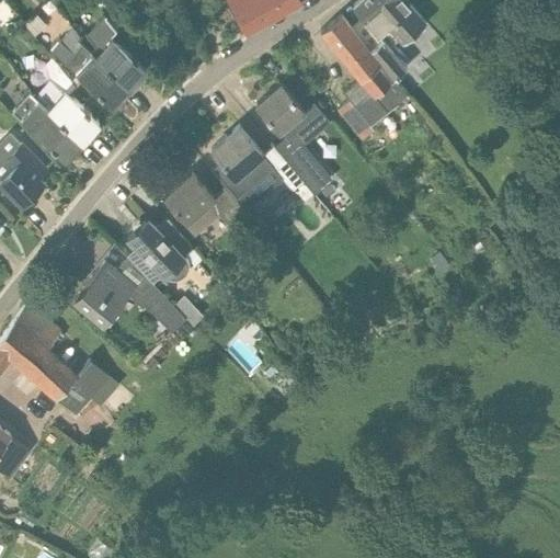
[(300,1),(303,0),(229,0),(248,31),(300,1)]
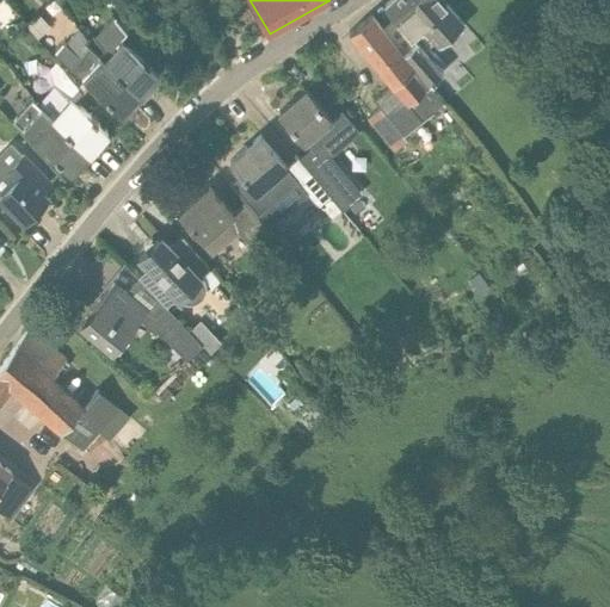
[(407,56),(405,59),(427,90),(444,75),(425,53),(435,44),(438,49),(464,28),(439,0),(395,0),(386,10),(418,45),(407,56)]
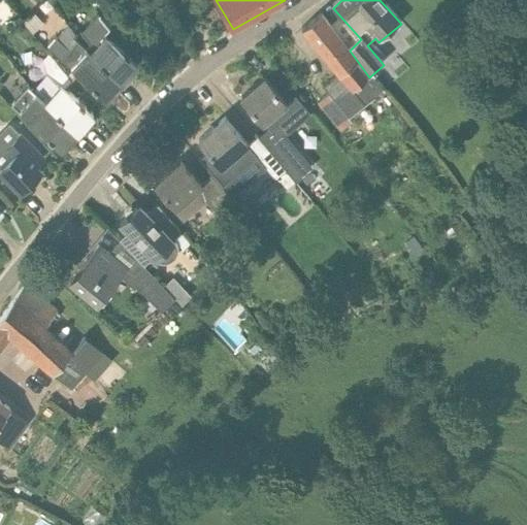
[(350,51),(322,14),(302,31),(339,76),(324,89),(325,90),(336,104),(333,107),(341,117),(362,99),(354,90),(369,77),(350,51)]
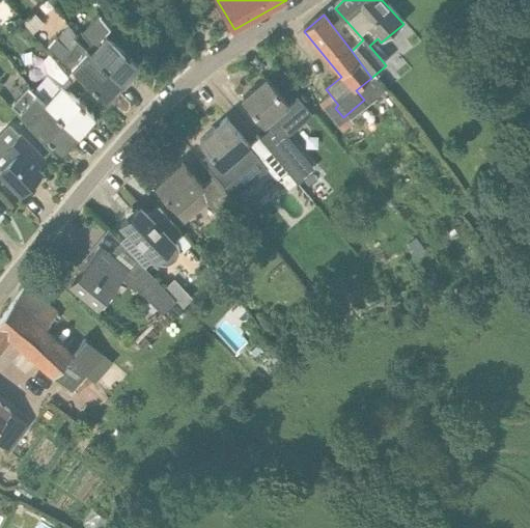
[(123,84),(139,66),(106,37),(90,55),(123,84)]
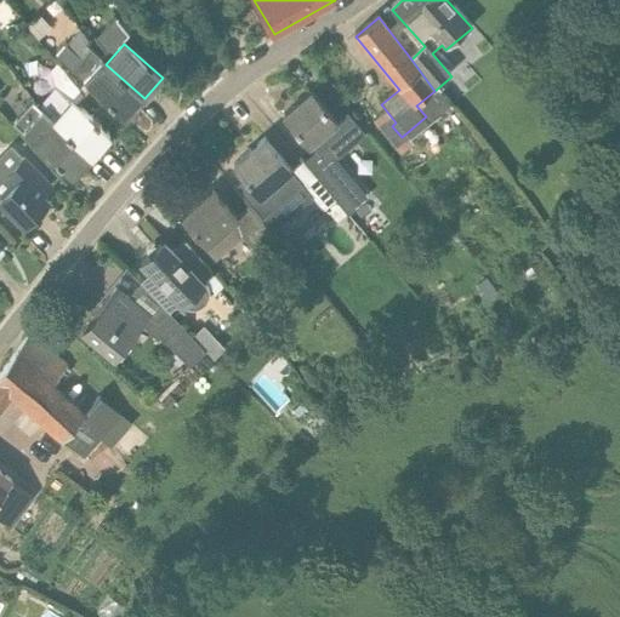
[(144,98),(106,64),(100,58),(85,45),(75,56),(66,47),(57,57),(126,119),(144,98)]
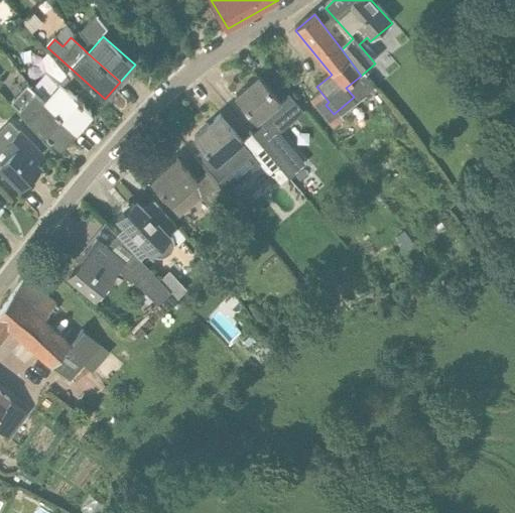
[(77,130),(92,114),(47,75),(33,90),(39,98),(77,130)]
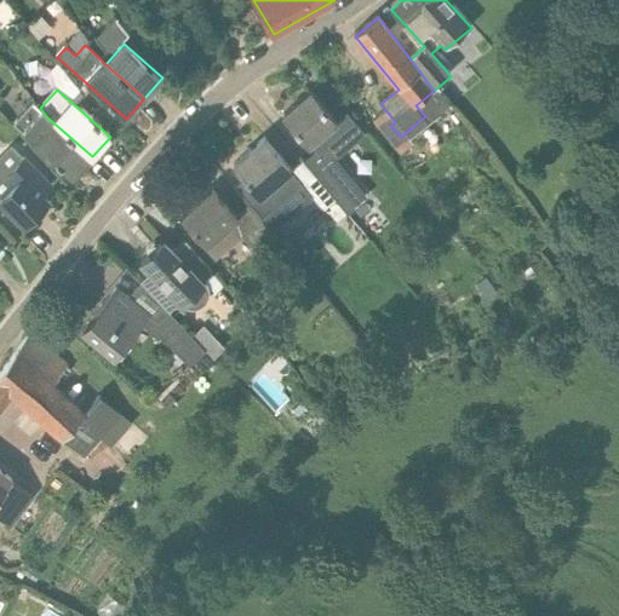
[(316,154),(304,166),(345,214),(344,216),(371,245),(385,231),(360,201),(343,182),(321,156),(347,134),(337,124),(311,95),(285,117),(309,148),(310,147),(316,154)]
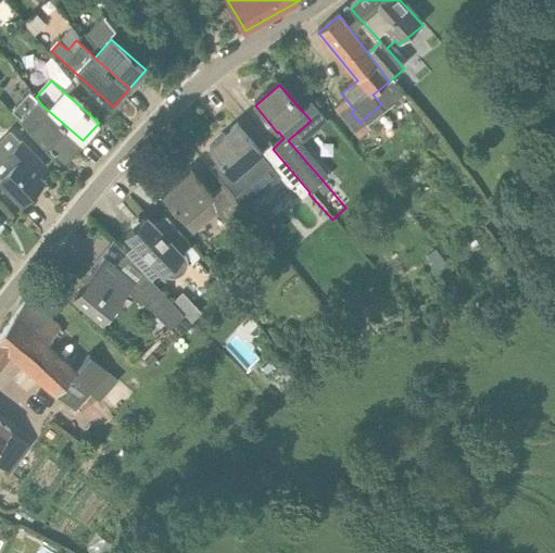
[(66,159),(83,140),(42,105),(36,97),(35,98),(30,93),(13,112),(66,159)]
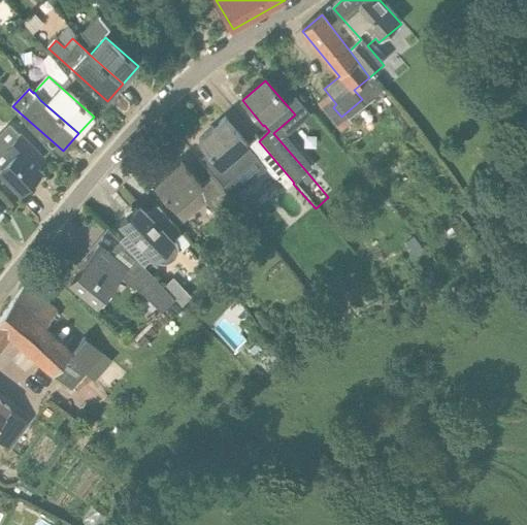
[(257,138),(248,146),(225,120),(199,142),(210,156),(202,162),(225,189),(259,161),(275,182),(277,179),(286,190),(293,184),(294,183),(259,141),(257,138)]
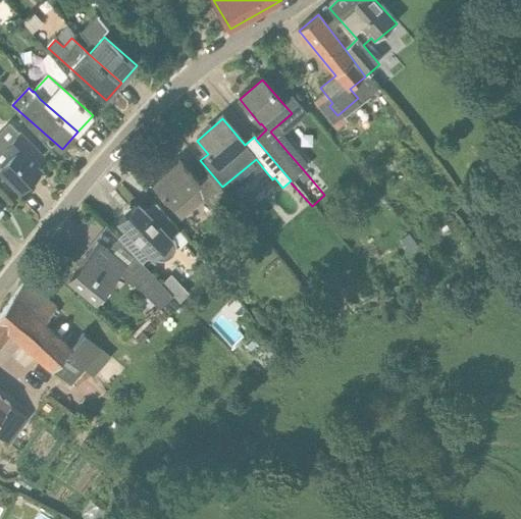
[(0,170),(21,191),(41,171),(36,166),(44,158),(9,124),(0,134),(0,170)]
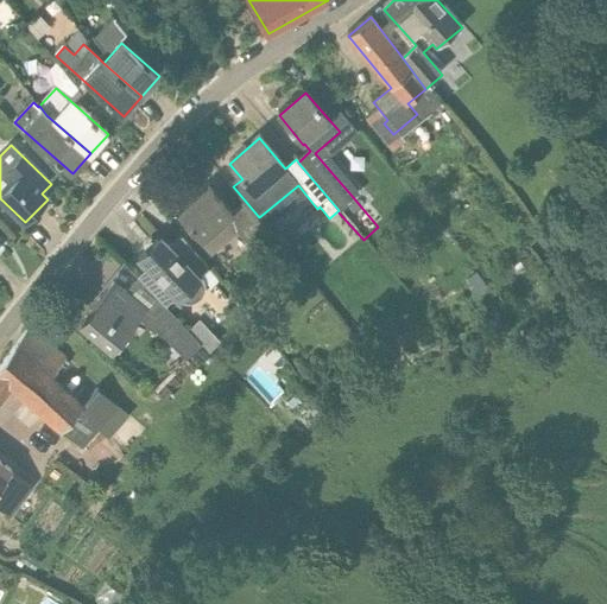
[(232,215),(208,188),(179,214),(203,241),(214,231),(225,243),(238,233),(253,250),(271,234),(244,203),(232,215)]
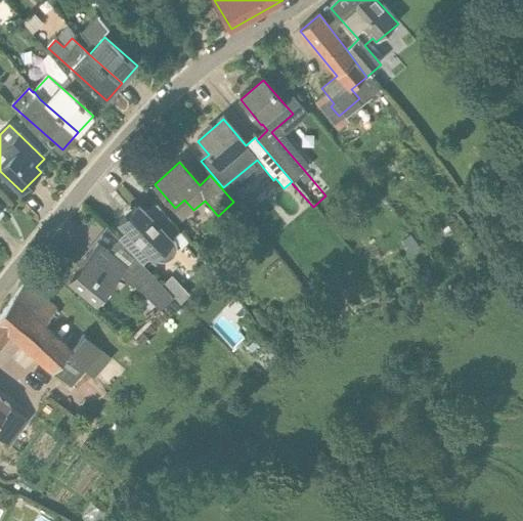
[(119,241),(143,266),(151,258),(155,261),(158,262),(160,263),(162,263),(165,263),(168,263),(170,262),(174,259),(175,258),(176,256),(177,254),(177,252),(178,250),(177,248),(177,246),(177,244),(175,240),(173,237),(181,230),(157,205),(147,213),(139,205),(120,223),(128,232),(119,241)]
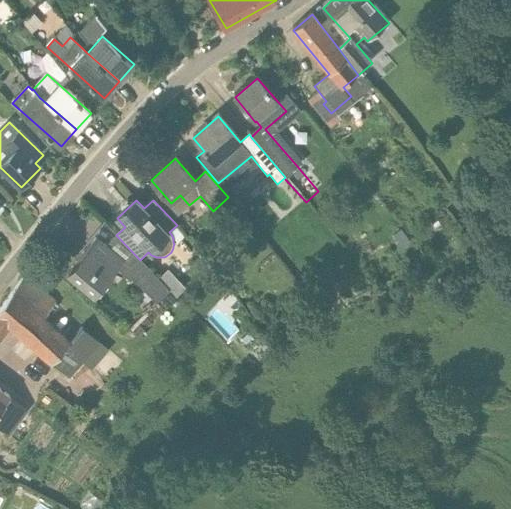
[(97,239),(68,274),(94,296),(123,262),(97,239)]
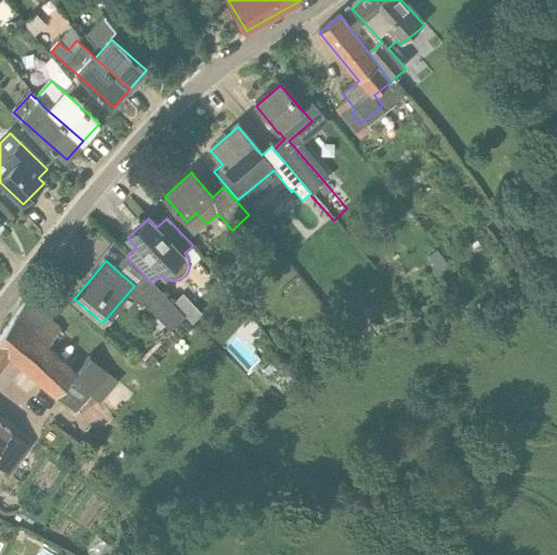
[(178,310),(153,284),(138,297),(170,332),(184,318),(178,310)]
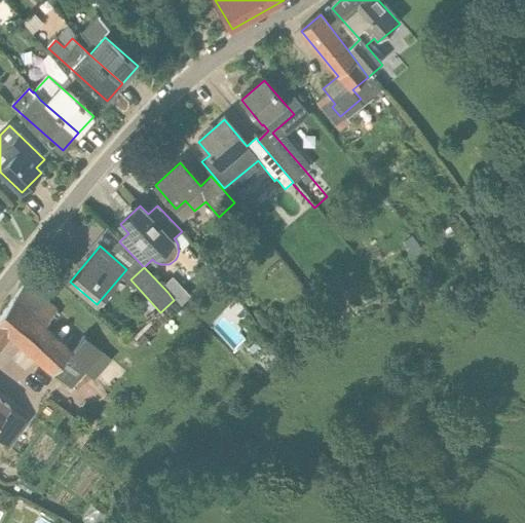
[(26,284),(0,318),(0,348),(10,335),(71,388),(89,368),(53,336),(67,322),(57,313),(58,312),(26,284)]
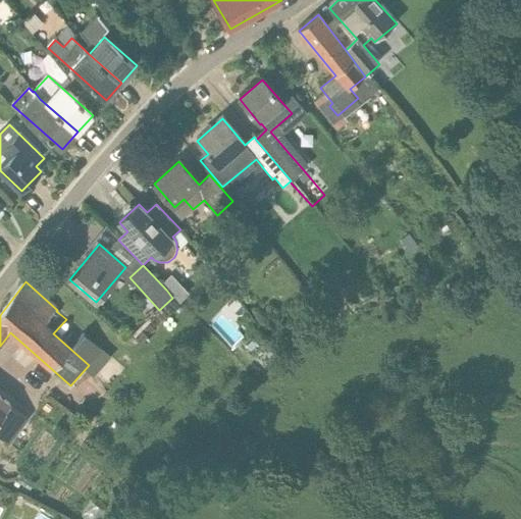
[(180,304),(190,296),(185,290),(175,298),(180,304)]
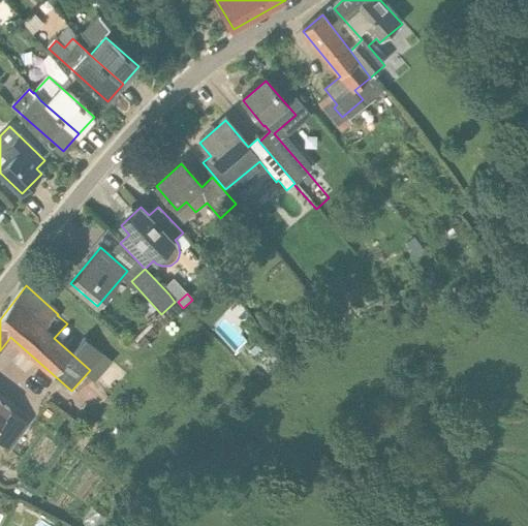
[(398,308),(397,306),(394,298),(382,303),(386,313),(398,308)]
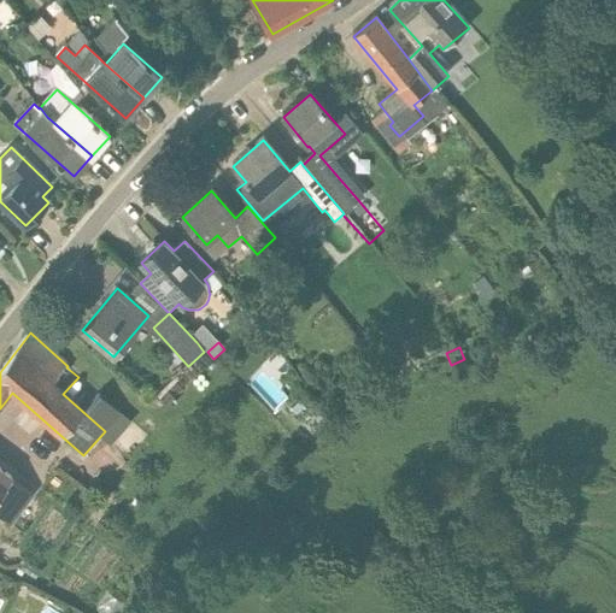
[(300,406),(293,413),(297,418),(305,410),(300,406)]
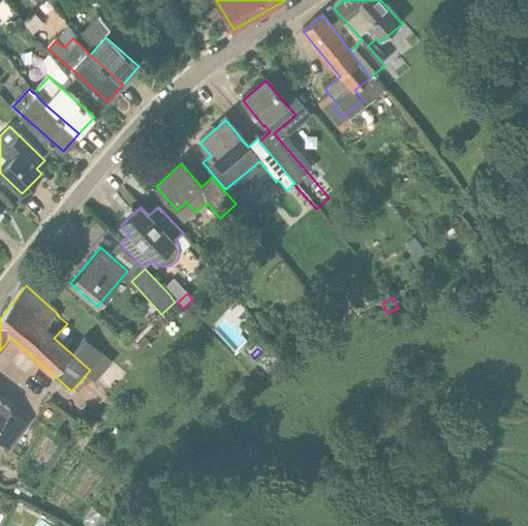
[(0,403),(0,443),(2,445),(22,420),(0,403)]
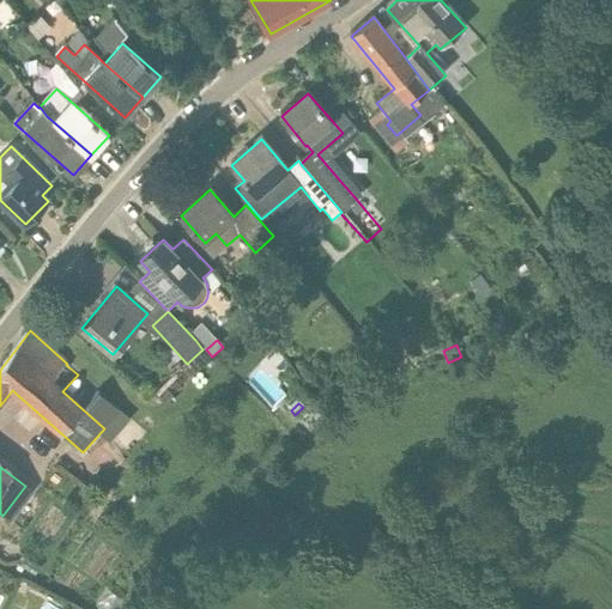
[(86,498),(97,506),(98,507),(110,493),(98,483),(86,498)]
